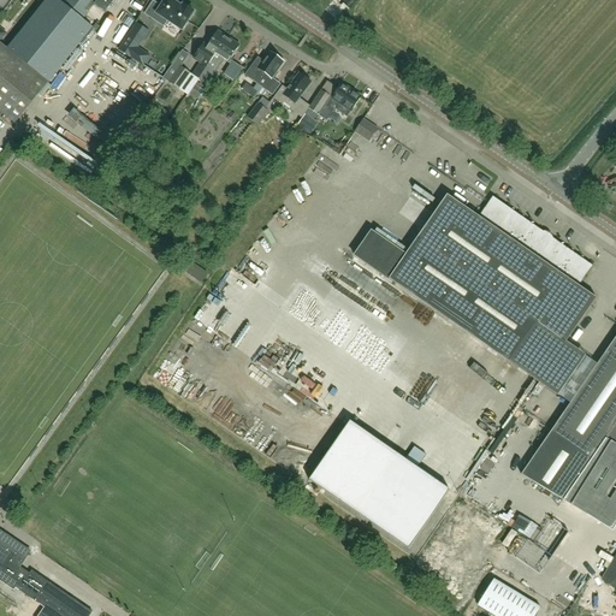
[(47,0),(9,49),(0,43),(0,111),(16,125),(93,29),(83,21),(94,6),(99,10),(111,9),(117,0),(47,0)]
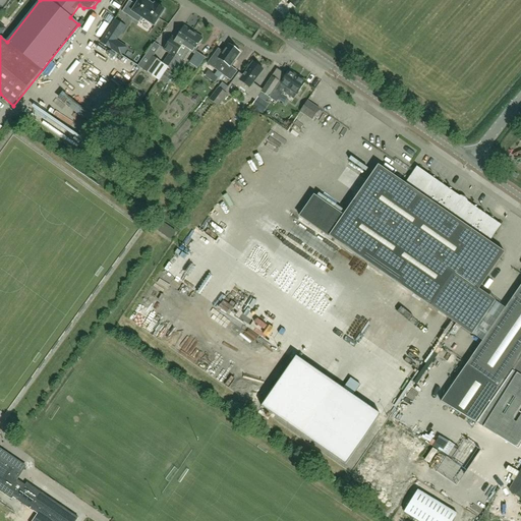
[(122,12),(138,23),(141,18),(154,25),(164,10),(155,4),(154,6),(143,0),(139,0),(136,6),(129,1),(122,12)]
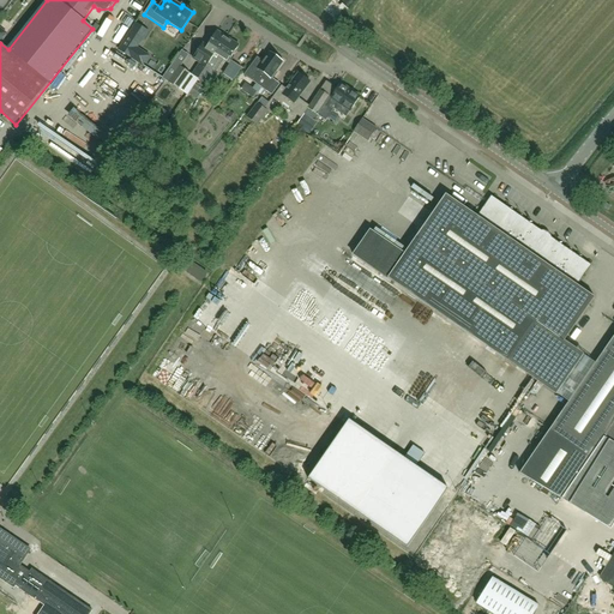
[(136,24),(118,50),(143,66),(149,56),(137,48),(148,32),(136,24)]
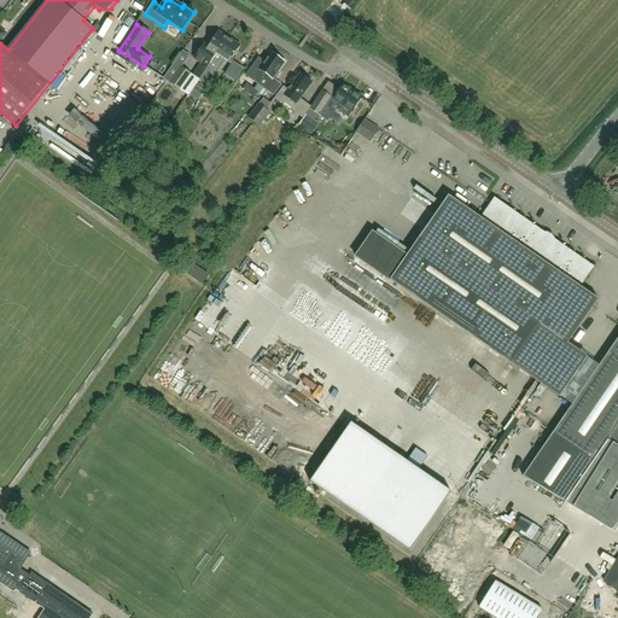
[(193,76),(199,80),(200,80),(228,38),(219,31),(209,48),(205,47),(197,59),(202,63),(193,76)]
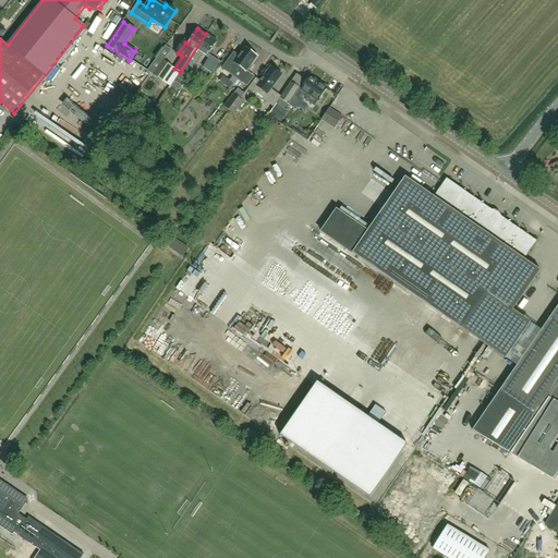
[(181,72),(186,76),(195,63),(196,64),(203,53),(208,57),(209,56),(210,57),(214,51),(211,50),(218,41),(206,34),(181,72)]
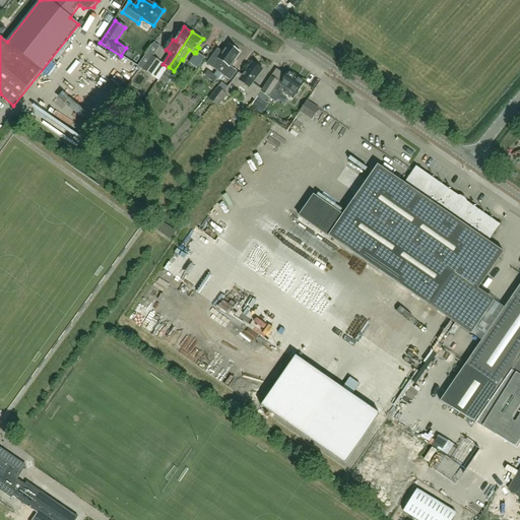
[(231,81),(237,72),(230,67),(231,66),(232,66),(235,62),(234,61),(239,54),(238,53),(239,51),(235,47),(233,49),(229,46),(223,53),(218,49),(207,64),(217,71),(214,75),(208,71),(204,76),(213,83),(217,78),(221,82),(225,77),(231,81)]
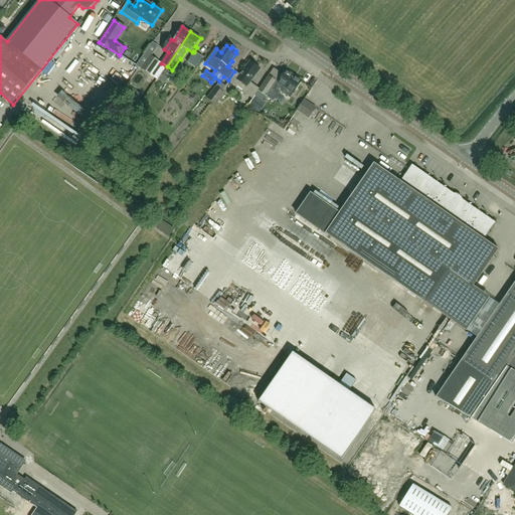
[(136,53),(141,57),(146,50),(141,47),(136,53)]
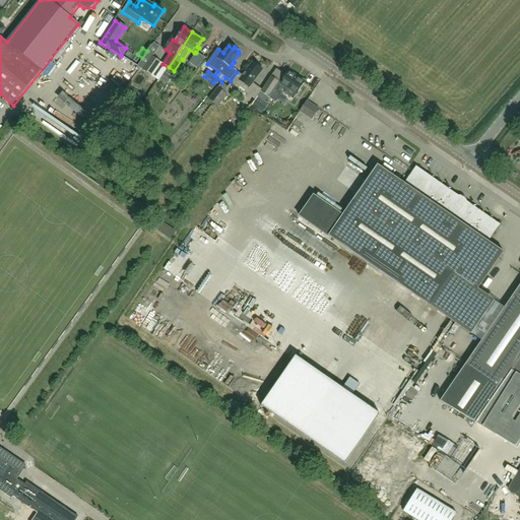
[(189,63),(197,69),(204,58),(196,53),(189,63)]
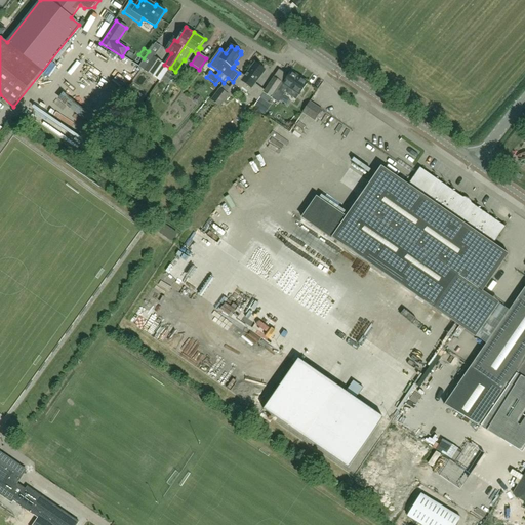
[(144,71),(154,77),(163,64),(153,56),(144,71)]
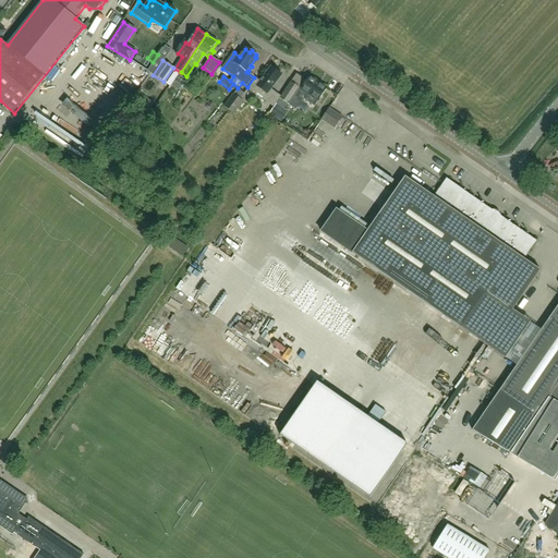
[(96,67),(91,72),(101,83),(107,76),(96,67)]
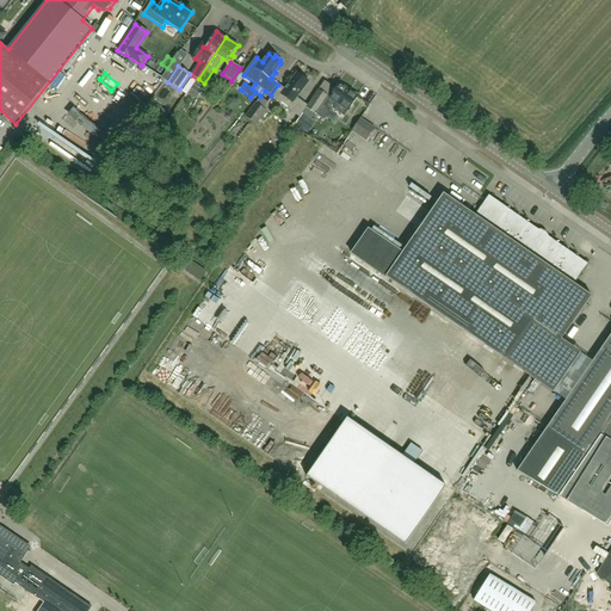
[(272,97),(300,118),(308,106),(297,98),(309,82),(297,73),(285,90),(281,86),(272,97)]
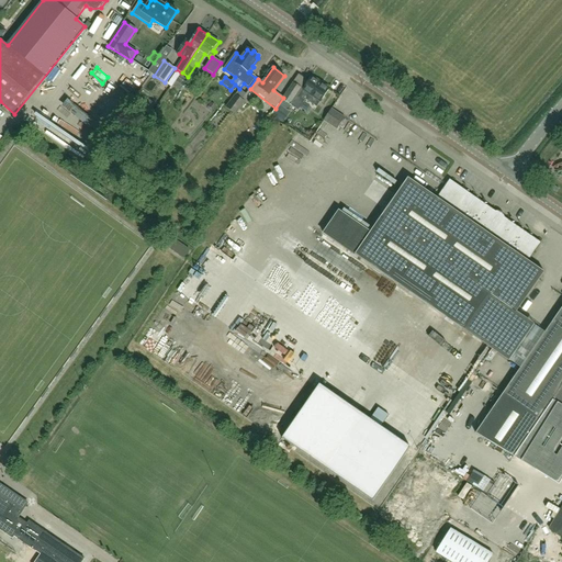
[(298,72),(294,79),(304,83),(307,77),(298,72)]
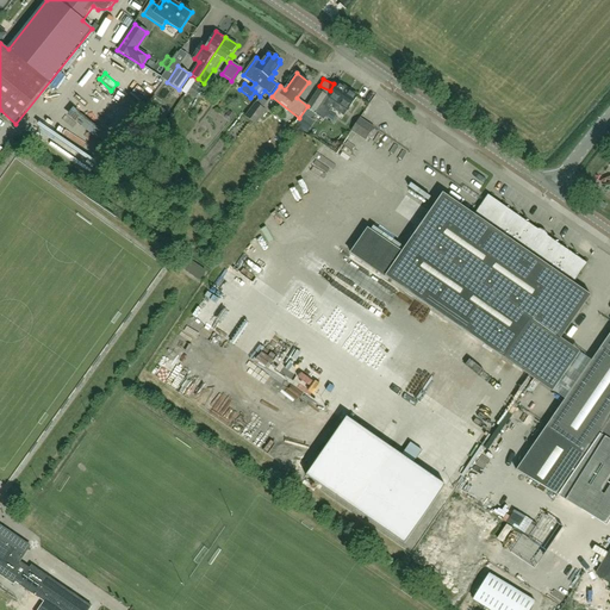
[(344,110),(348,111),(358,97),(347,89),(338,83),(337,86),(335,85),(332,89),(334,91),(329,98),(318,91),(306,109),(324,120),(331,109),(341,114),(344,110)]
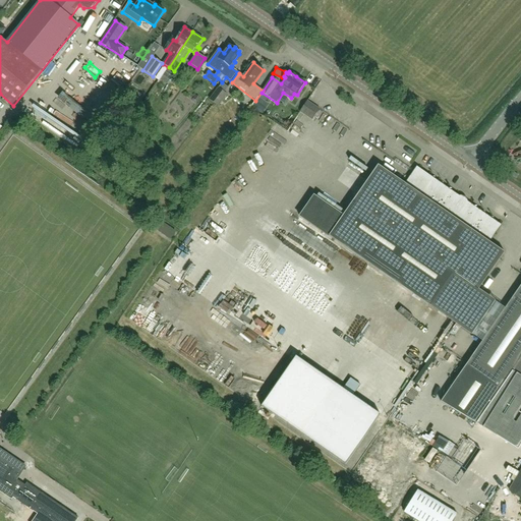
[(90,76),(87,81),(100,89),(103,83),(90,76)]
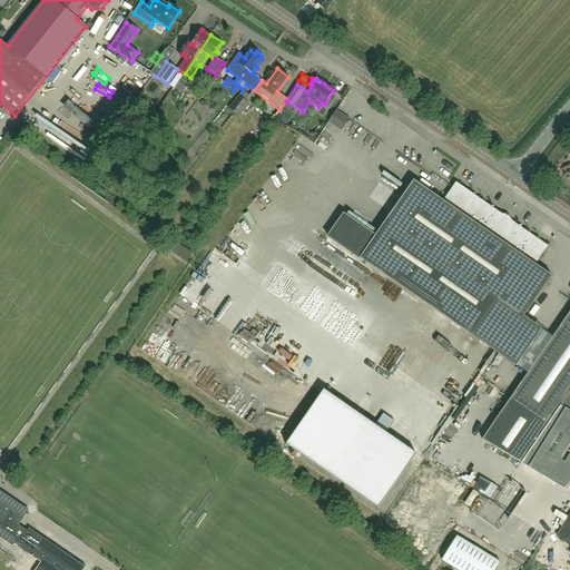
[(87,125),(92,118),(68,96),(62,102),(87,125)]
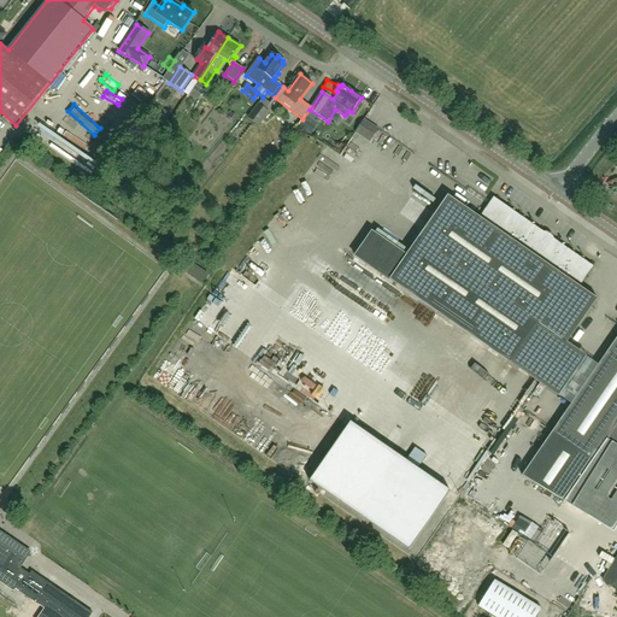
[(247,118),(254,123),(259,127),(269,113),(258,105),(247,118)]
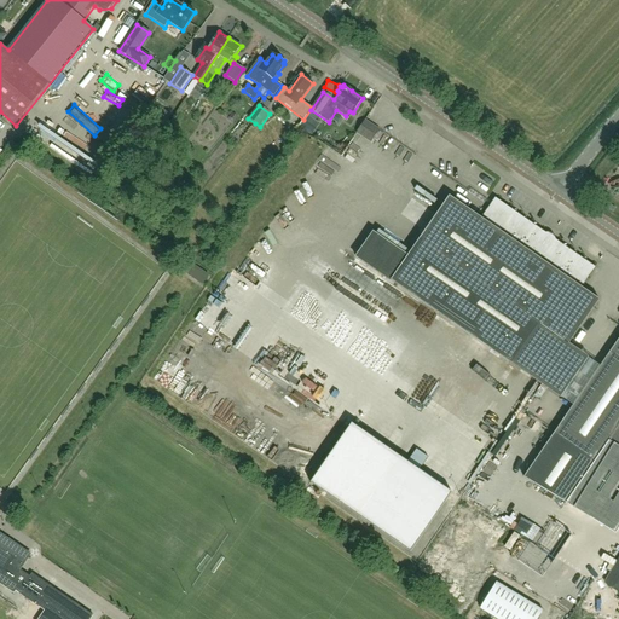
[(282,117),(290,121),(293,114),(284,110),(282,117)]
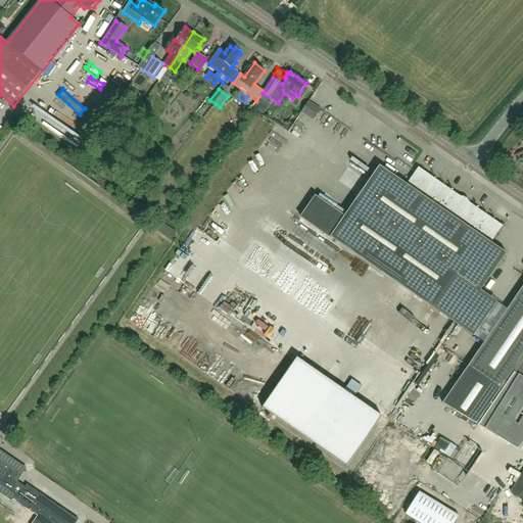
[(301,112),(314,121),(321,110),(308,102),(301,112)]
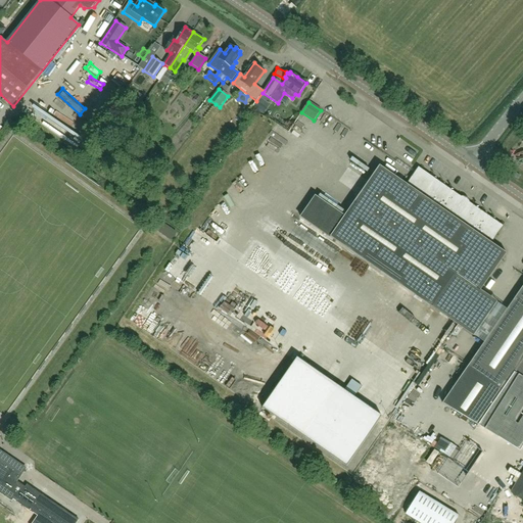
[(238,129),(245,119),(240,114),(232,125),(238,129)]
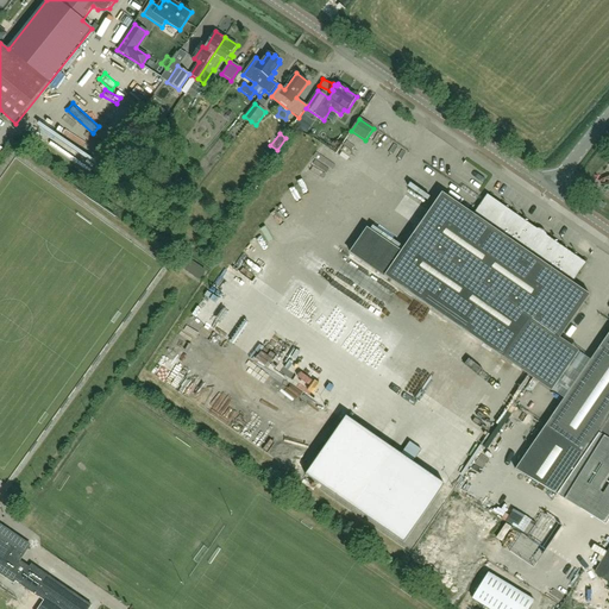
[(165,195),(170,189),(162,183),(157,189),(165,195)]
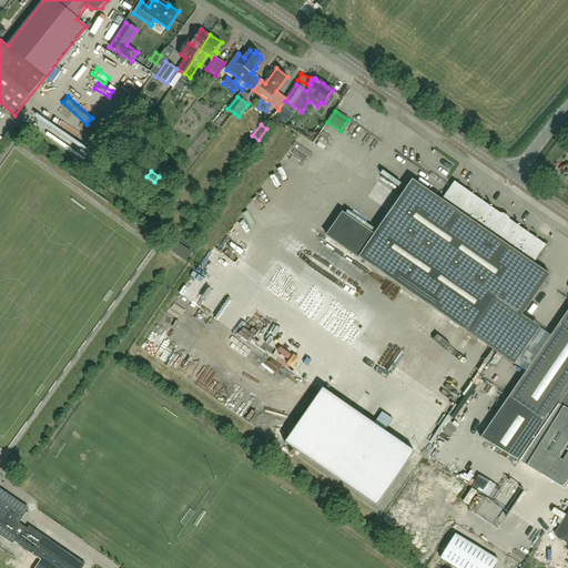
[(411,180),(373,234),(342,213),(326,236),(357,257),(496,353),(549,275),(531,263),(545,245),(472,194),(453,182),(439,200),(411,180)]
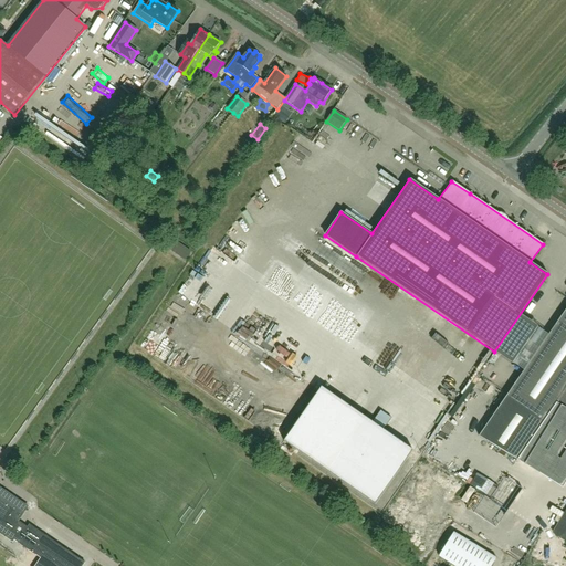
[(371,189),(367,195),(381,205),(386,199),(371,189)]
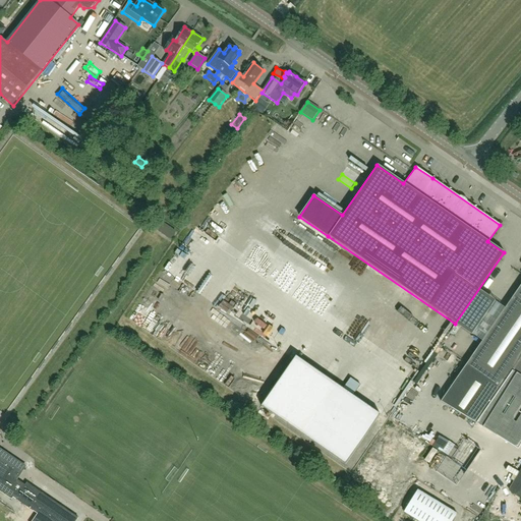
[(520,286),(441,402),(474,425),(507,378),(512,371),(520,355),(520,286)]
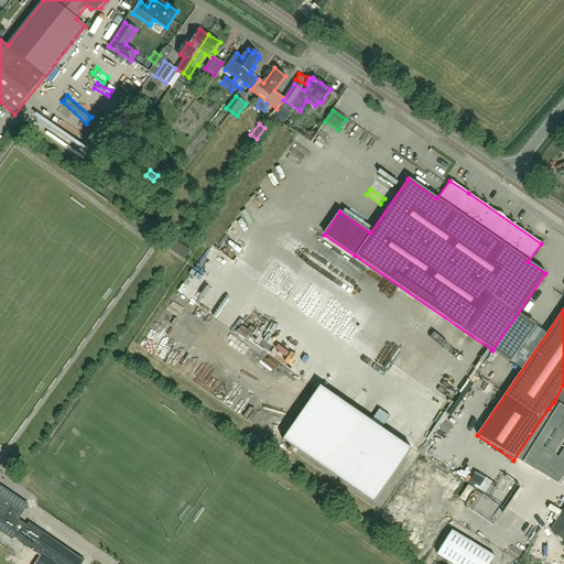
[(284,438),(376,502),(413,447),(322,384),(284,438)]
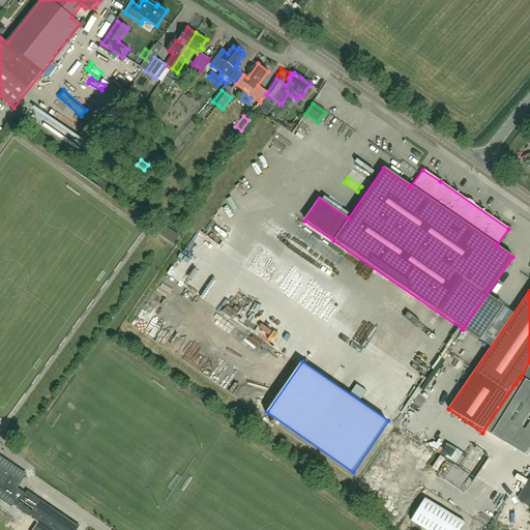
[(529,361),(521,378),(529,383),(529,361)]
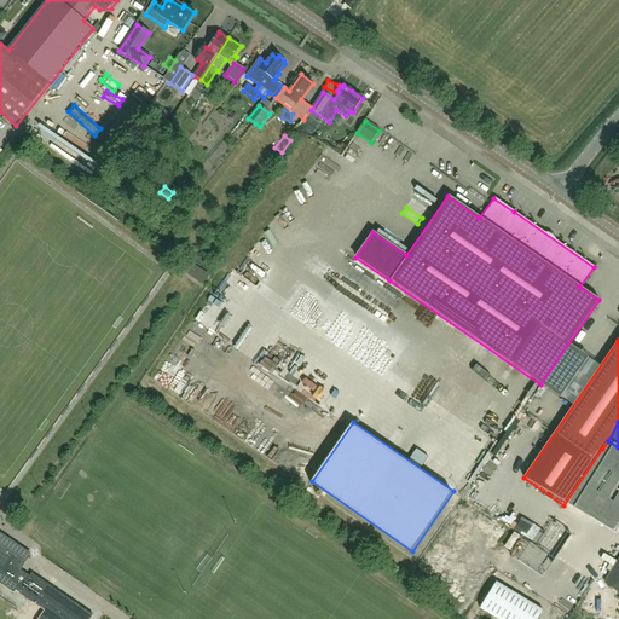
[(0,584),(15,594),(16,591),(45,611),(38,618),(91,618),(93,617),(32,576),(30,578),(27,576),(21,571),(29,559),(28,553),(0,533),(0,584)]
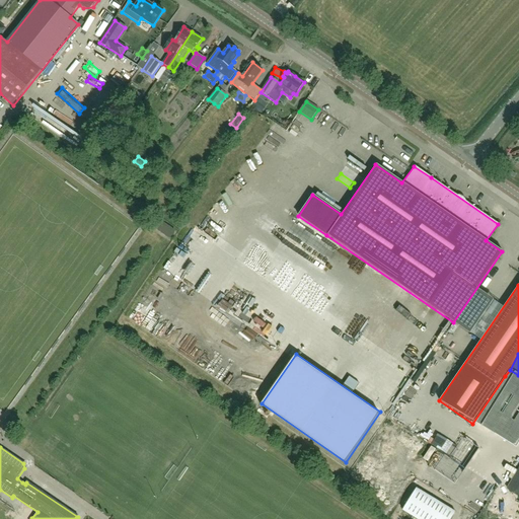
[(518,468),(507,489),(518,496),(518,468)]
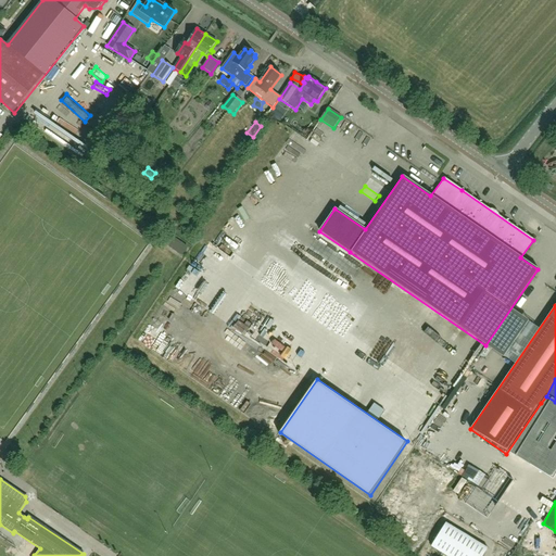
[(431,546),(446,555),(482,555),(488,548),(445,522),(431,546)]
